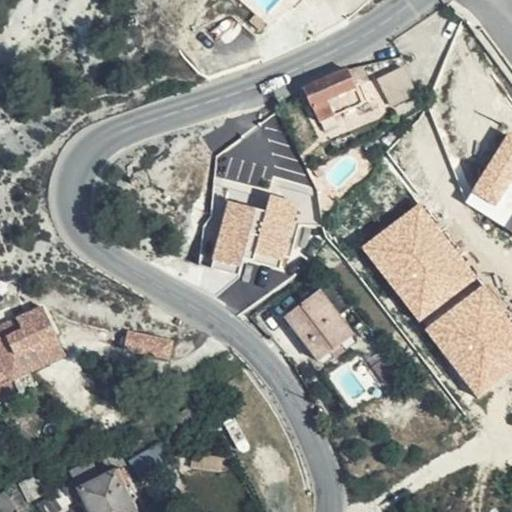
[(283,0),(295,11),(305,0),(283,0)]
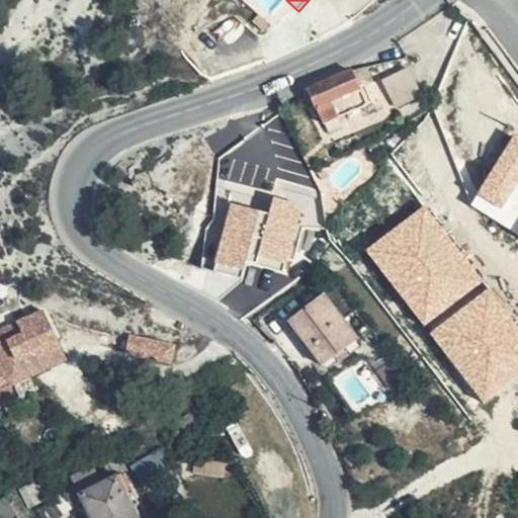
[(365,68),(353,74),(360,89),(365,87),(371,84),(365,68)]
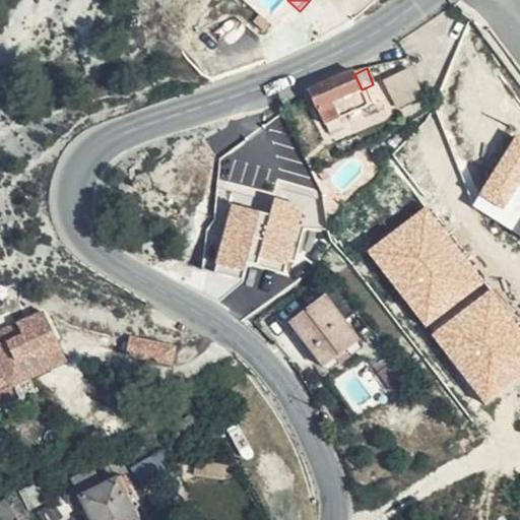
[(353,71),(309,90),(324,126),(374,104),(367,87),(362,89),(354,74),(353,71)]
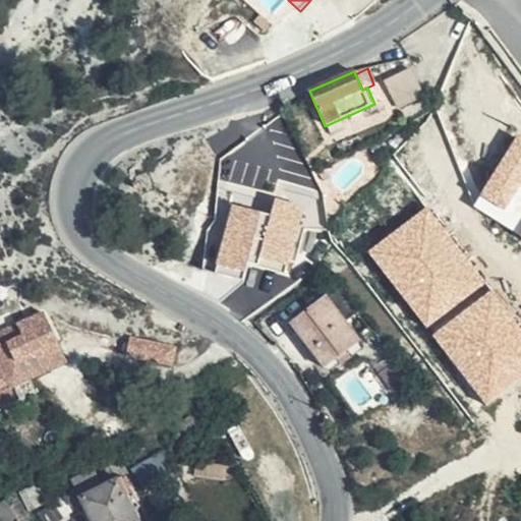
[(386,100),(412,88),(404,71),(379,82),(386,100)]
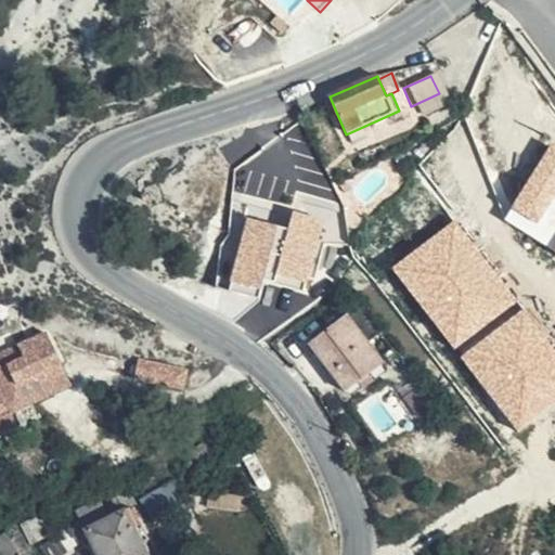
[(443,103),(439,93),(411,106),(415,116),(443,103)]
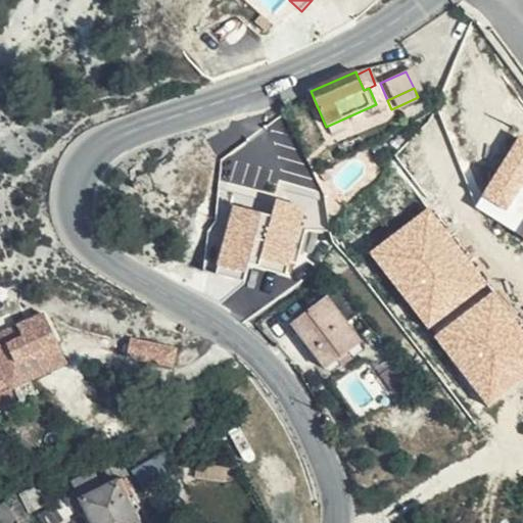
[(476,210),(522,234),(522,135),(517,132),(476,210)]
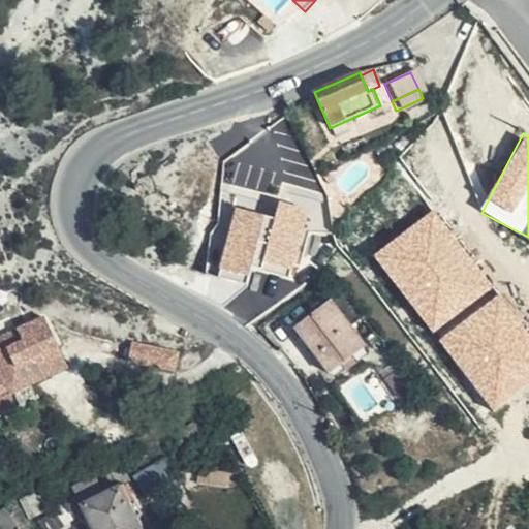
[(301,270),(308,223),(329,226),(335,186),(288,179),(293,147),(247,139),(245,156),(226,154),(209,269),(252,275),(253,262),(301,270)]
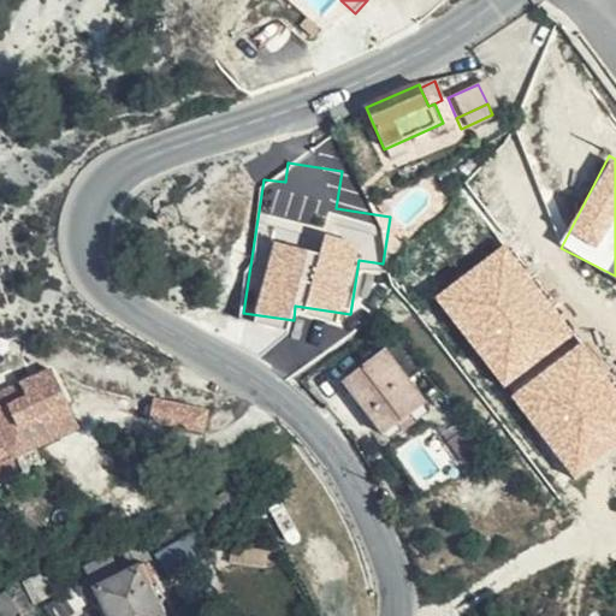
[(615,388),(504,244),(436,298),(575,479),(615,448),(615,388)]
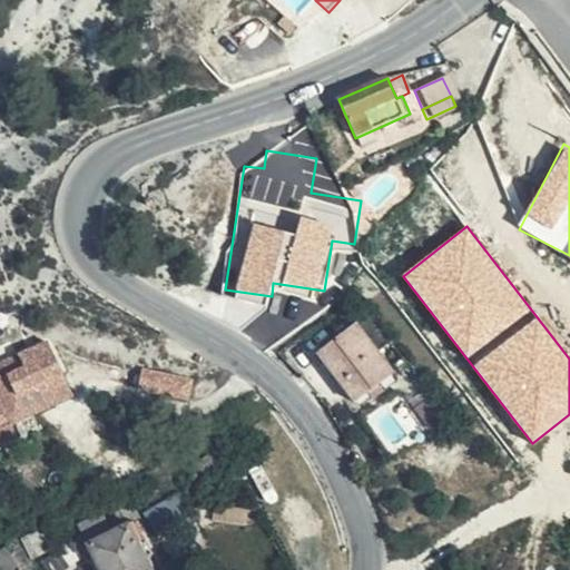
[(395,338),(376,314),(359,328),(356,326),(320,355),(355,402),(369,392),(377,385),(393,374),(376,353),(395,338)]
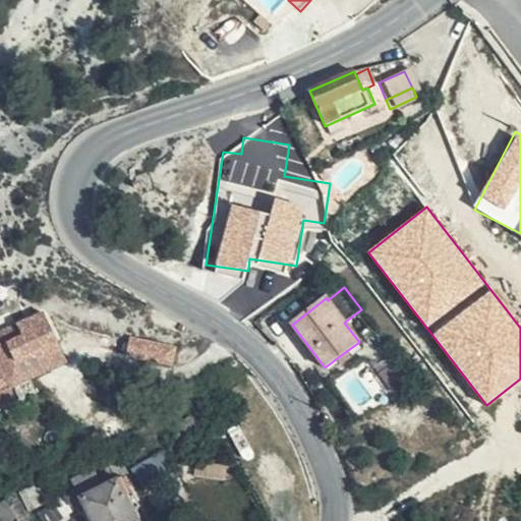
[(22,337),(7,343),(15,361),(56,342),(47,326),(32,332),(26,322),(18,327),(22,337)]
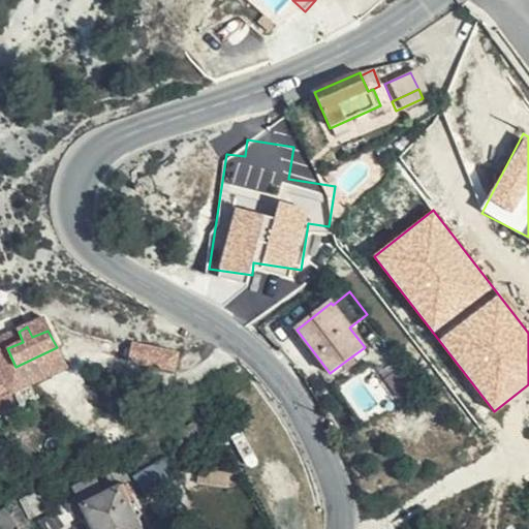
[(177,354),(152,349),(149,365),(175,369),(177,354)]
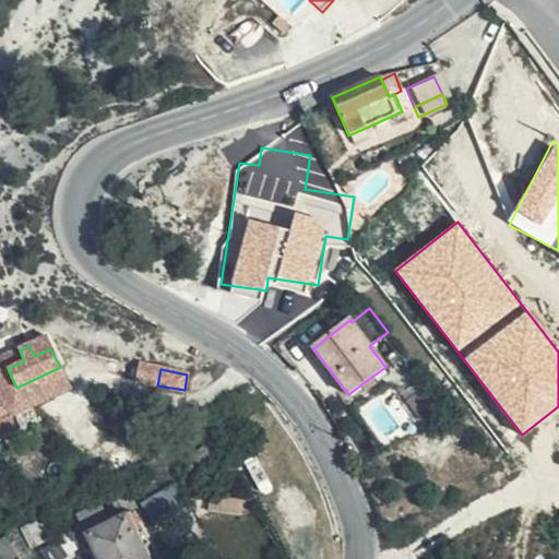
[(370,378),(361,384),(366,392),(376,384),(370,378)]
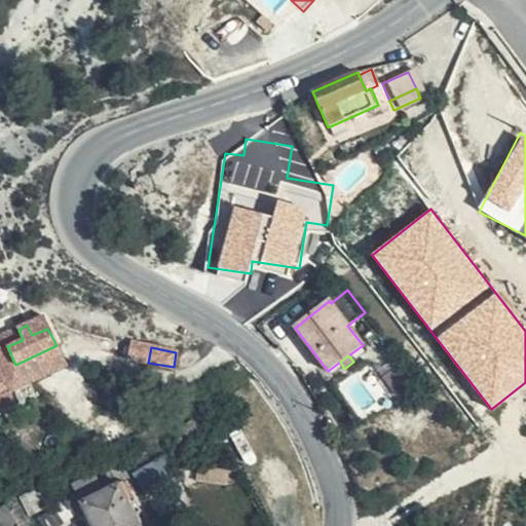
[(153,412),(135,404),(132,412),(149,420),(153,412)]
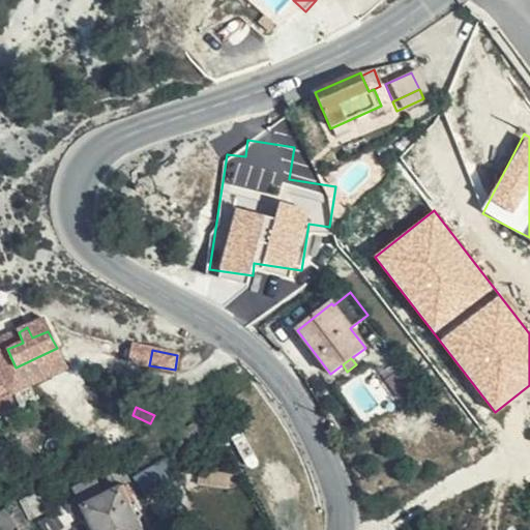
[(145,491),(177,477),(170,461),(138,474),(145,491)]
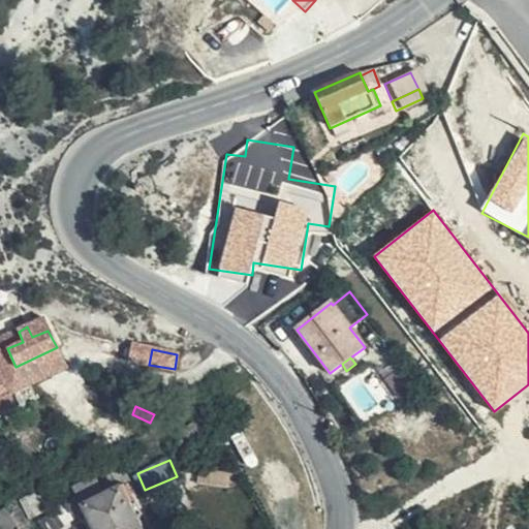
[(141,528),(135,519),(120,489),(101,498),(92,480),(73,490),(76,495),(68,501),(74,514),(83,507),(94,528),(141,528)]
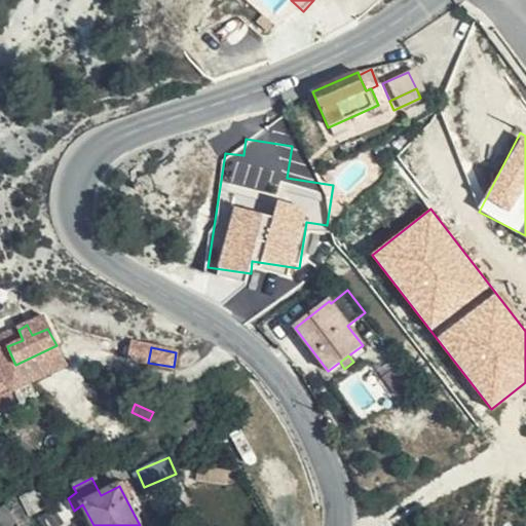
[(144,511),(128,482),(119,486),(135,516),(144,511)]
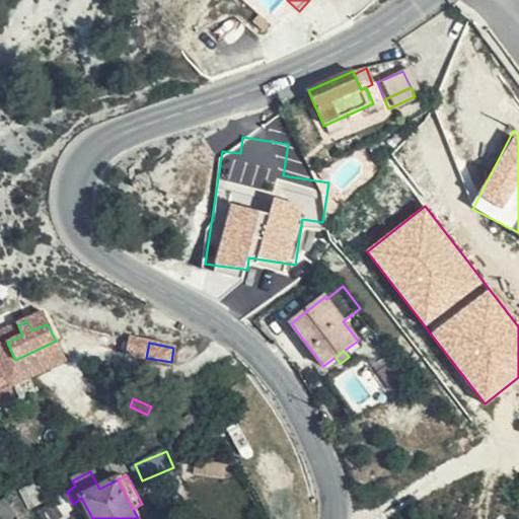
[(48,487),(32,484),(0,500),(0,518),(13,518),(54,496),(48,487)]
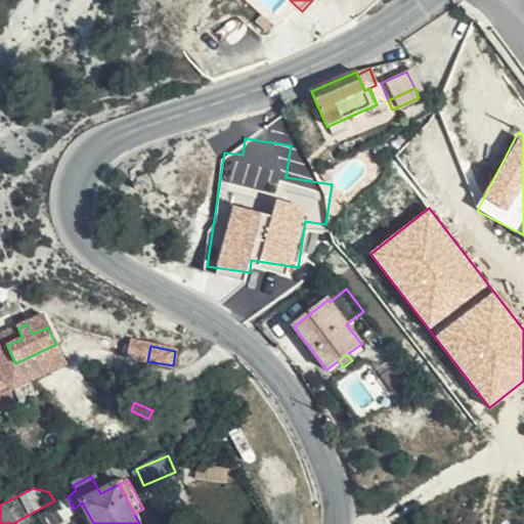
[(74,509),(68,496),(56,505),(66,519),(76,512),(74,509)]
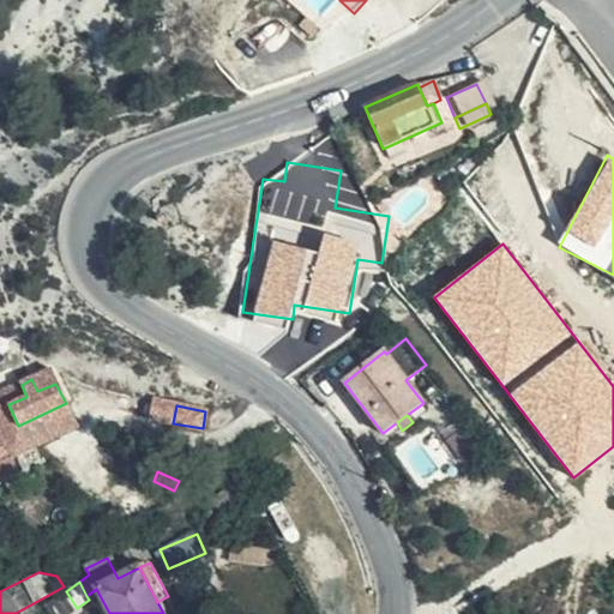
[(67,613),(77,608),(66,591),(44,607),(49,613),(67,613)]
